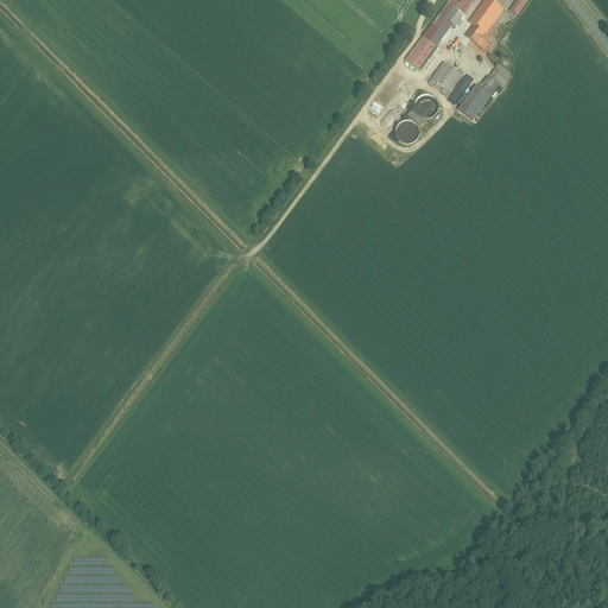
[(463,14),(473,0),(447,0),(405,59),(420,70),(438,45),(436,44),(445,32),(441,29),(442,27),(441,26),(444,20),(455,27),(456,25),(458,26),(467,17),(463,14)]
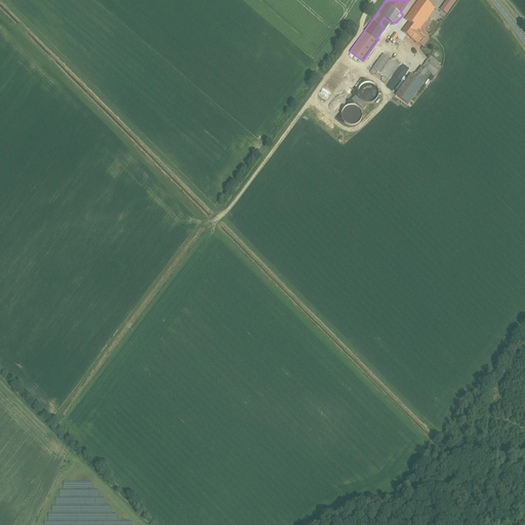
[(434,5),(427,0),(414,0),(404,16),(409,21),(402,31),(419,43),(425,35),(416,30),(434,5)]
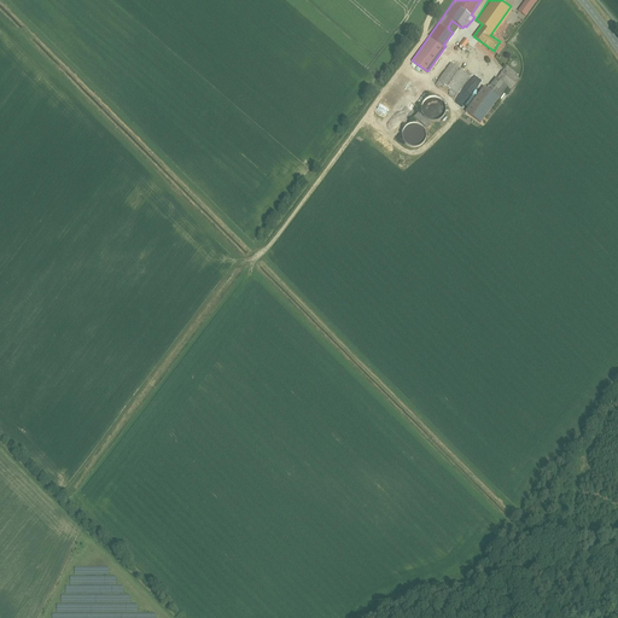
[(523,0),(517,9),(525,15),(535,0),(523,0)]
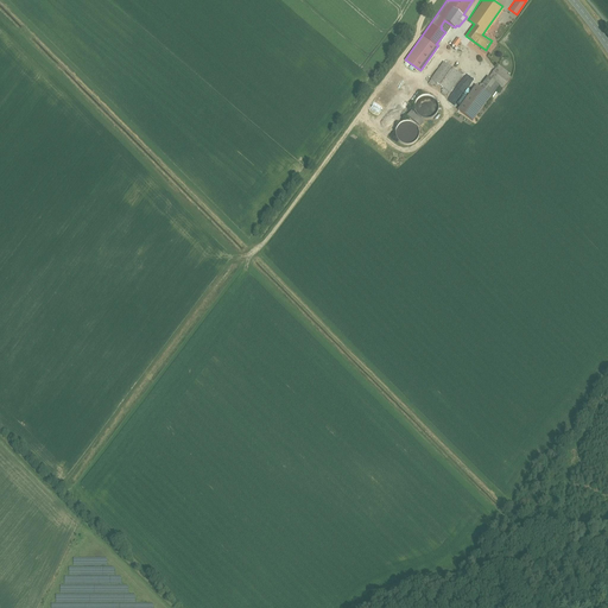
[(461,38),(456,35),(451,42),(456,45),(461,38)]
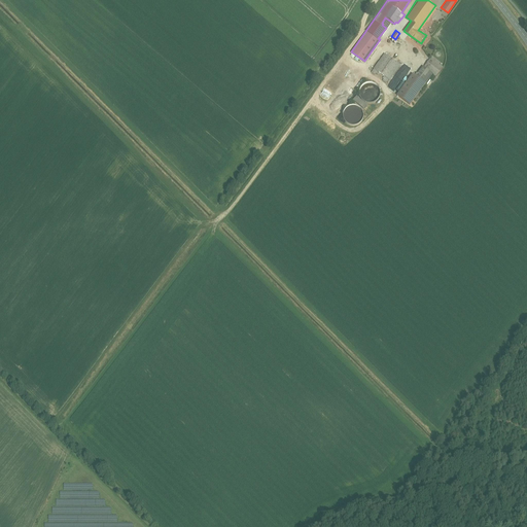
[(372,68),(389,81),(395,73),(401,65),(384,51),(372,68)]
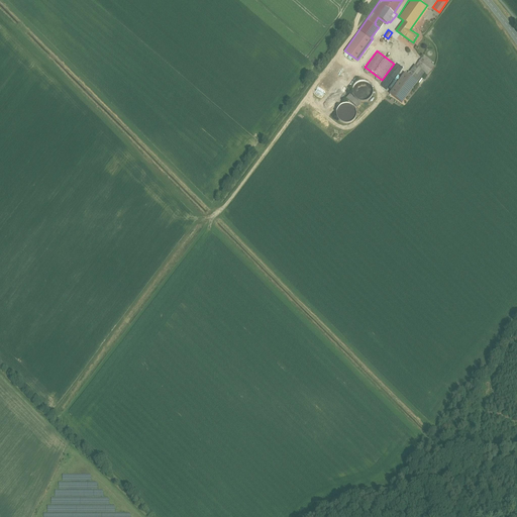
[(415,64),(423,70),(424,69),(428,72),(434,64),(431,61),(431,60),(423,53),(415,64)]
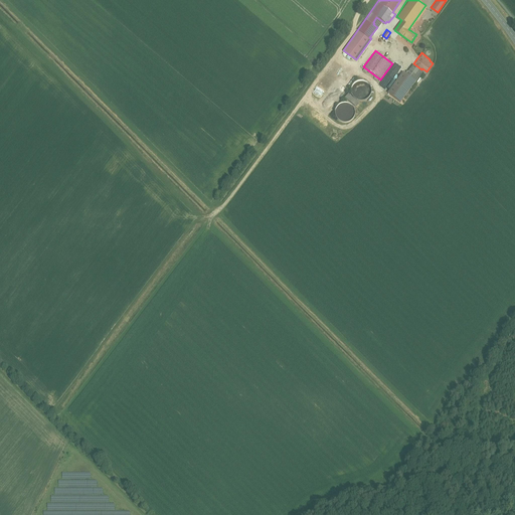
[(405,71),(415,79),(422,70),(421,69),(413,63),(407,70),(407,69),(405,71)]
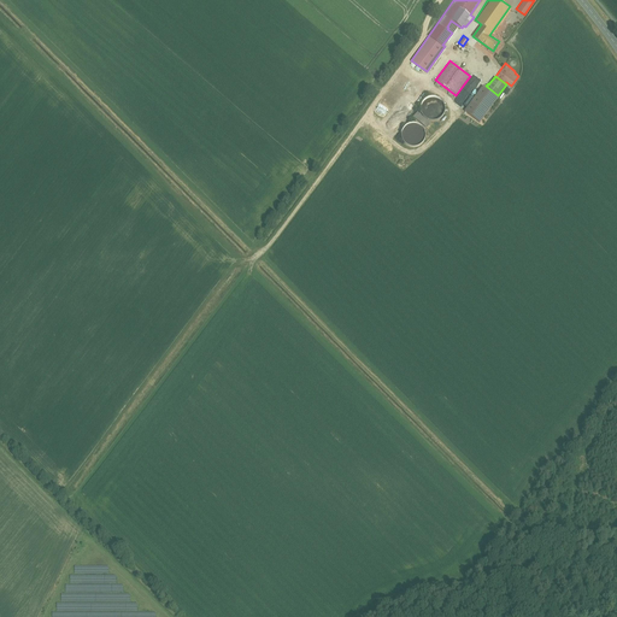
[(463,110),(480,123),(499,97),(498,95),(486,86),(482,83),(475,94),(465,106),(463,110)]
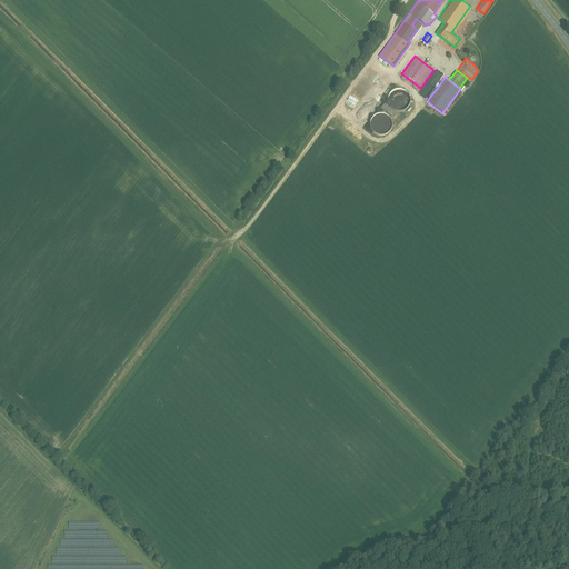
[(418,90),(429,98),(438,87),(427,79),(420,88),(418,90)]
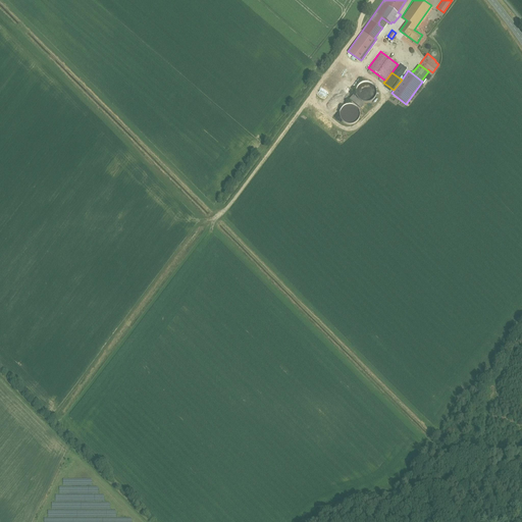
[(375,86),(373,83),(369,81),(365,81),(361,82),(359,84),(357,88),(356,92),(357,95),(360,98),(363,100),(367,101),(371,100),(374,97),(376,94),(376,90),(375,86)]
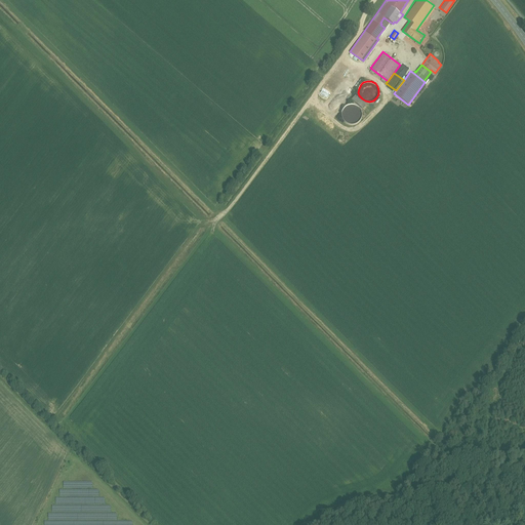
[(347,105),(345,107),(344,109),(344,112),(344,115),(345,117),(347,119),(349,121),(352,122),(354,122),(357,121),(359,119),(361,117),(362,115),(362,112),(362,109),(361,108),(359,105),(356,103),(353,103),(350,103),(347,105)]
